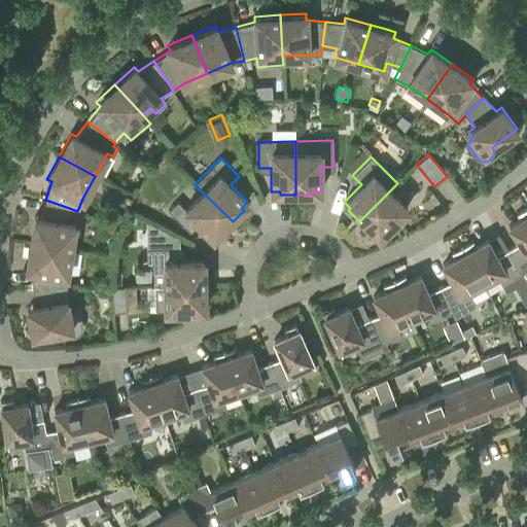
[(407,208),(390,190),(359,221),(371,233),(373,230),(379,236),(407,208)]
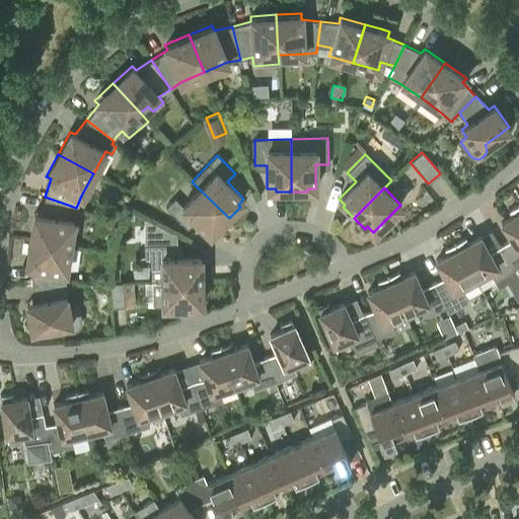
[(229,218),(199,189),(182,206),(174,199),(165,208),(184,226),(193,217),(210,233),(216,227),(218,229),(229,218)]
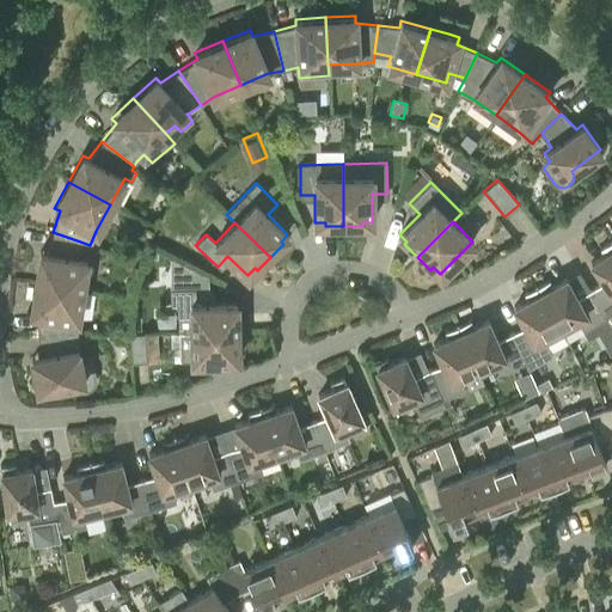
[(86,259),(78,258),(80,242),(53,232),(47,252),(40,252),(35,282),(81,289),(86,259)]
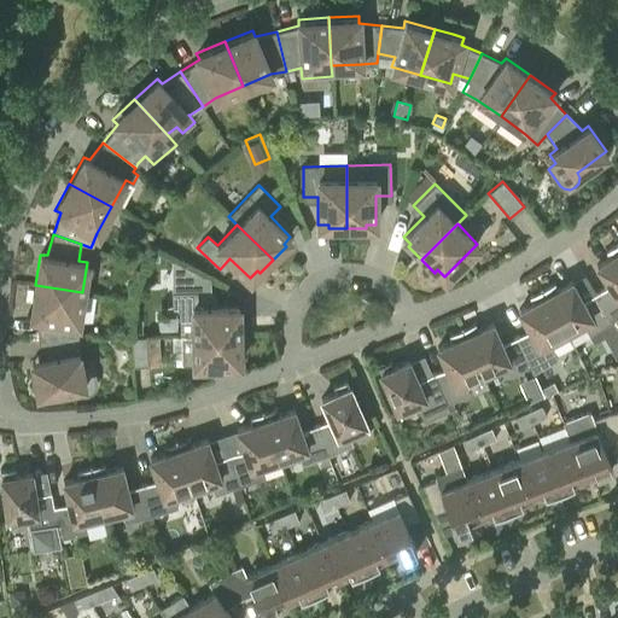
[(596,266),(610,284),(596,293),(613,321),(617,318),(617,243),(606,250),(611,256),(596,266)]
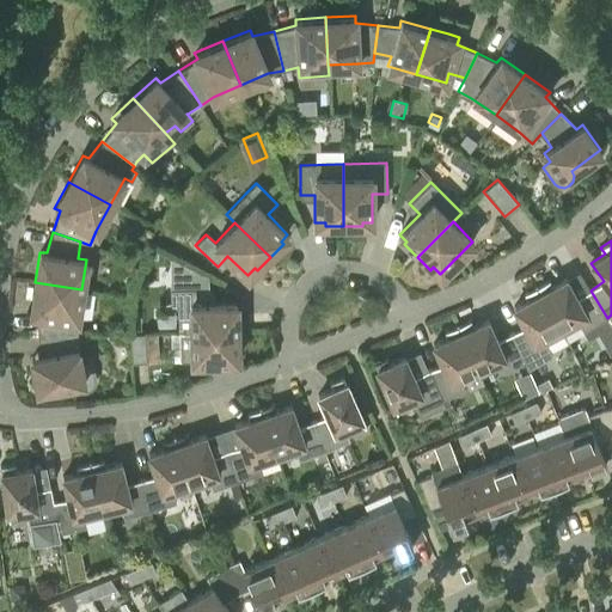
[(134,245),(132,255),(141,257),(144,248),(134,245)]
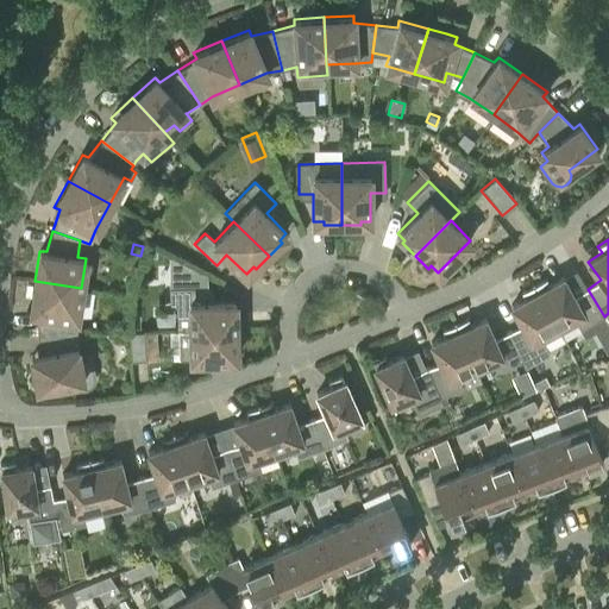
[(126,267),(135,269),(137,258),(129,256),(126,267)]
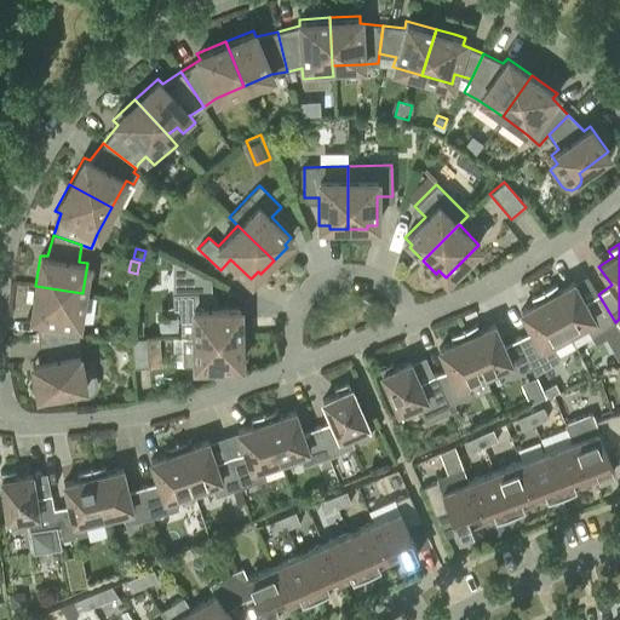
[(544,291),(570,339),(587,329),(591,336),(615,322),(598,294),(584,302),(573,282),(558,291),(555,283),(544,291)]
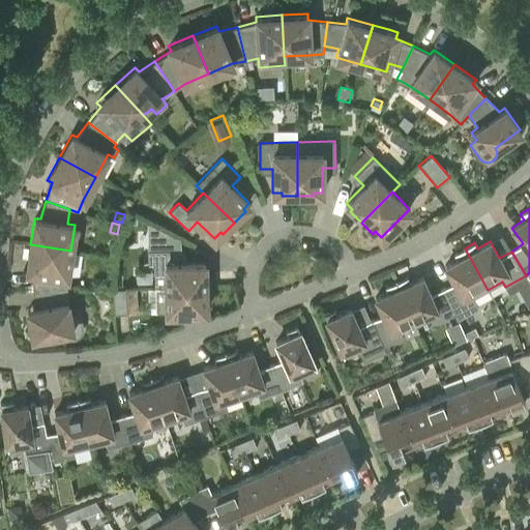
[(67,289),(67,275),(70,251),(30,244),(26,269),(32,270),(32,290),(67,289)]
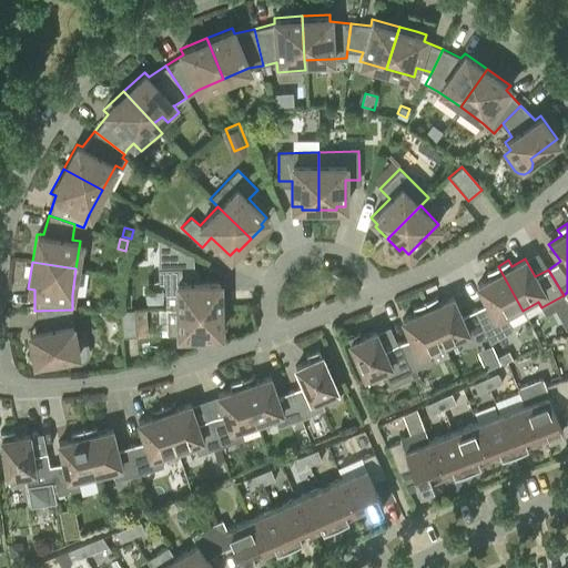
[(477,285),(487,303),(474,310),(487,337),(490,343),(513,331),(506,320),(523,311),(498,266),(487,272),(490,277),(477,285)]
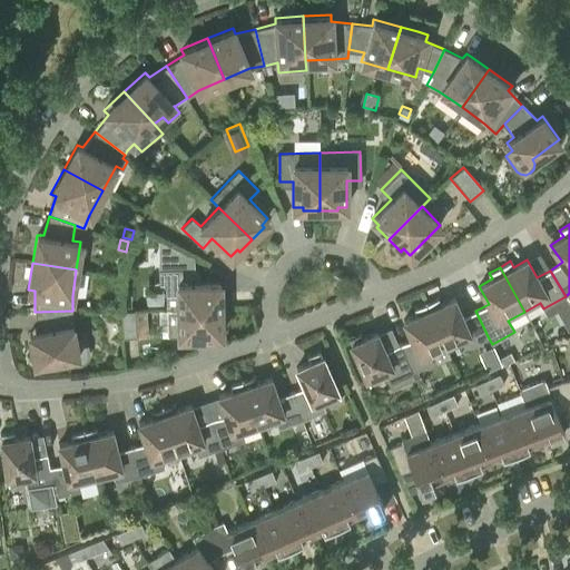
[(220,292),(220,282),(194,283),(194,268),(158,269),(158,284),(165,284),(165,310),(167,310),(178,310),(224,308),(224,292),(220,292)]
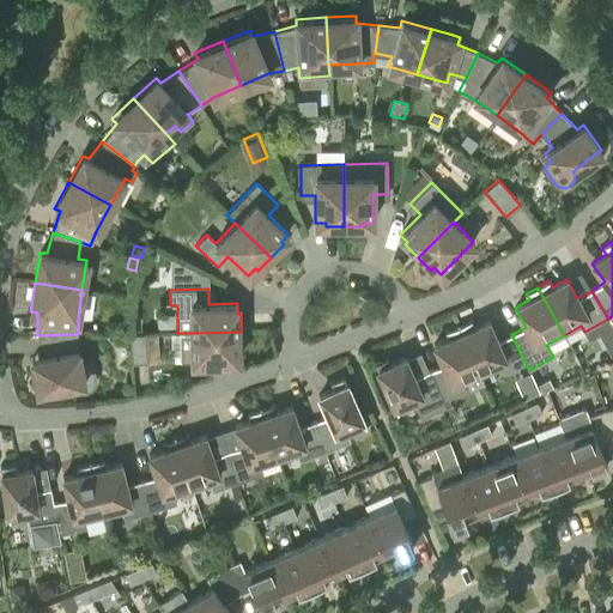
[(526,364),(511,334),(497,341),(489,321),(473,328),(471,321),(459,327),(480,376),(498,369),(501,375),(526,364)]
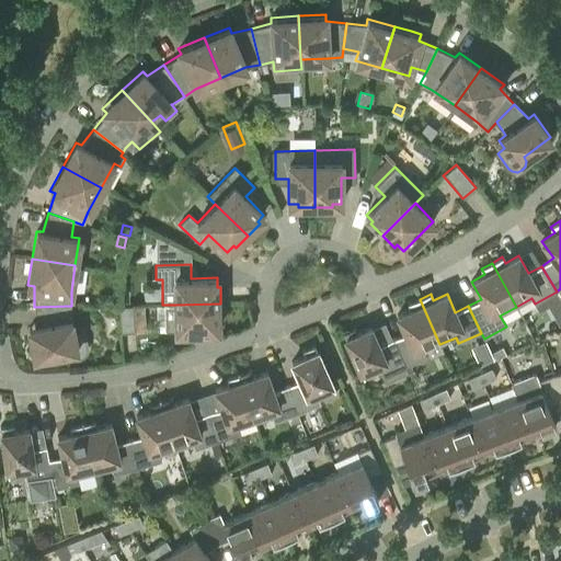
[(397,316),(405,334),(392,340),(404,367),(426,357),(423,352),(439,344),(420,299),(408,304),(411,309),(397,316)]
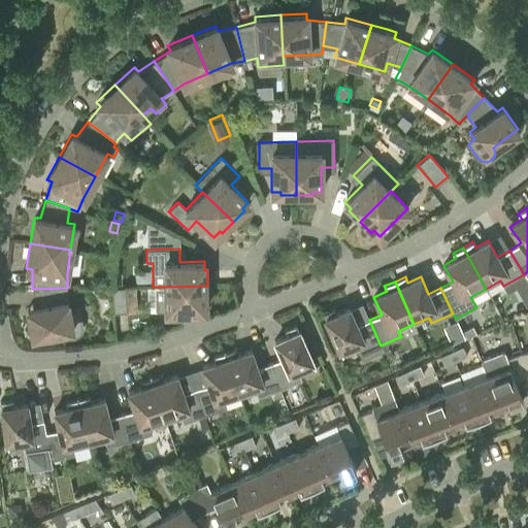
[(208,302),(207,286),(165,287),(155,287),(156,311),(204,310),(204,302),(208,302)]
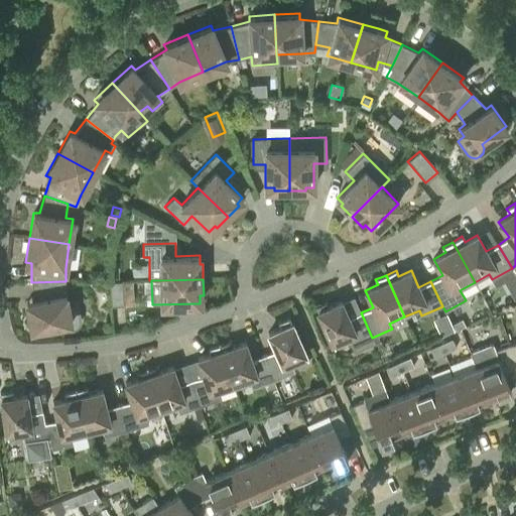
[(134,303),(132,280),(109,282),(111,305),(134,303)]
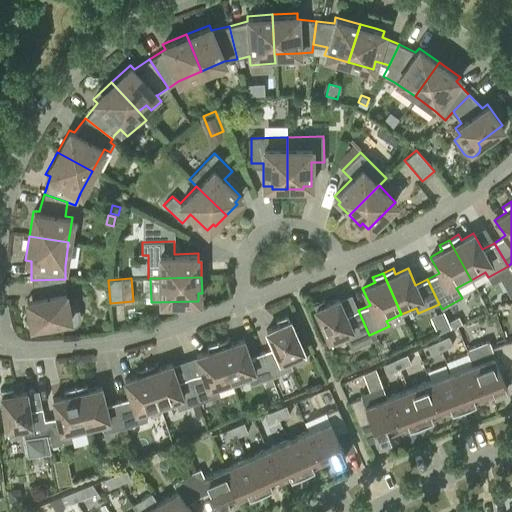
[(65,279),(31,280),(32,298),(26,299),(31,325),(60,319),(62,323),(66,326),(71,326),(74,324),(77,320),(78,316),(75,299),(67,301),(65,292),(65,279)]
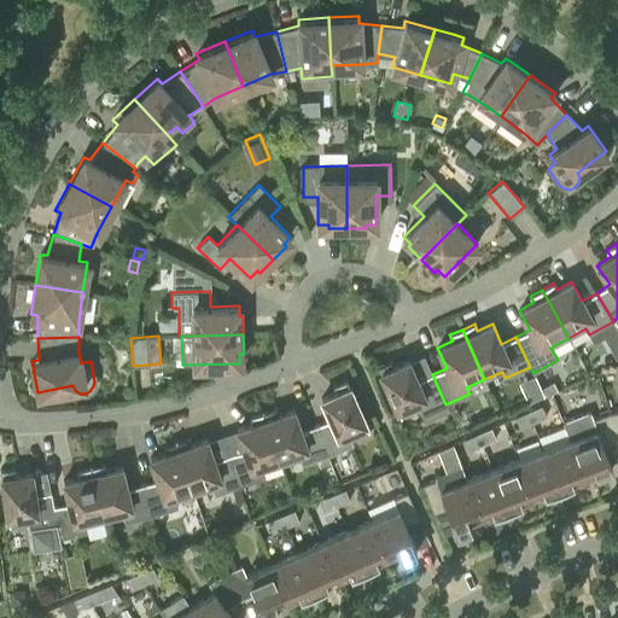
[(445,404),(432,374),(418,380),(408,361),(394,367),(390,361),(378,366),(400,417),(418,408),(424,421),(449,410),(445,404)]
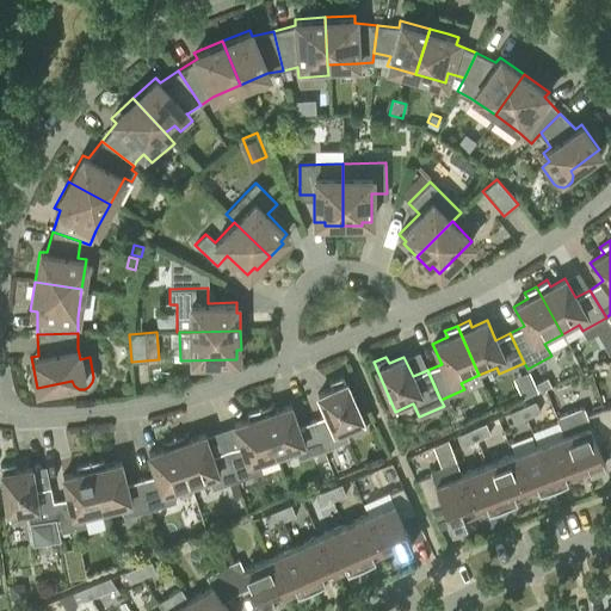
[(318,395),(326,414),(312,421),(323,451),(349,440),(346,433),(364,425),(343,376),(329,382),(332,388),(318,395)]
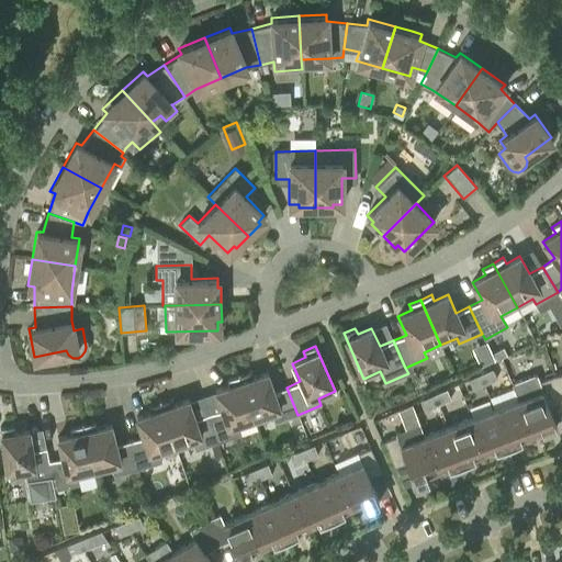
[(503,348),(493,352),(496,359),(507,355),(503,348)]
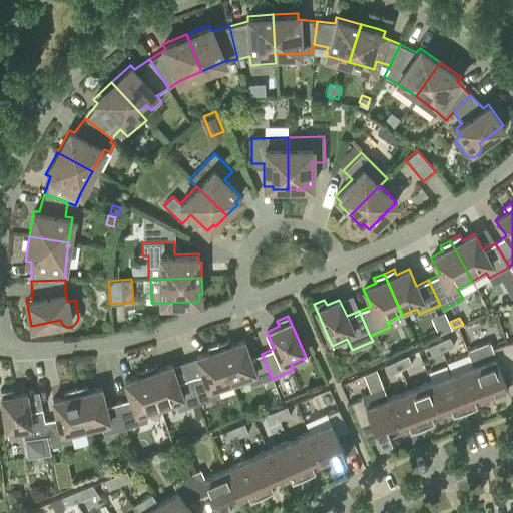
[(450,337),(438,342),(442,351),(453,346),(450,337)]
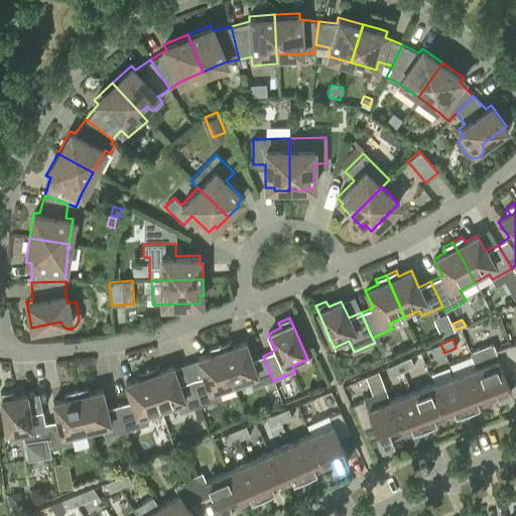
[(276,387),(273,381),(263,356),(251,360),(245,342),(232,347),(230,341),(219,345),(234,388),(250,383),(252,389),(267,383),(269,390),(276,387)]
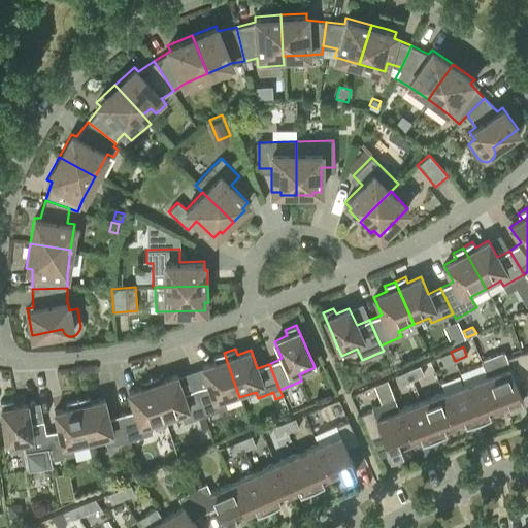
[(443,366),(455,361),(451,352),(439,357),(443,366)]
